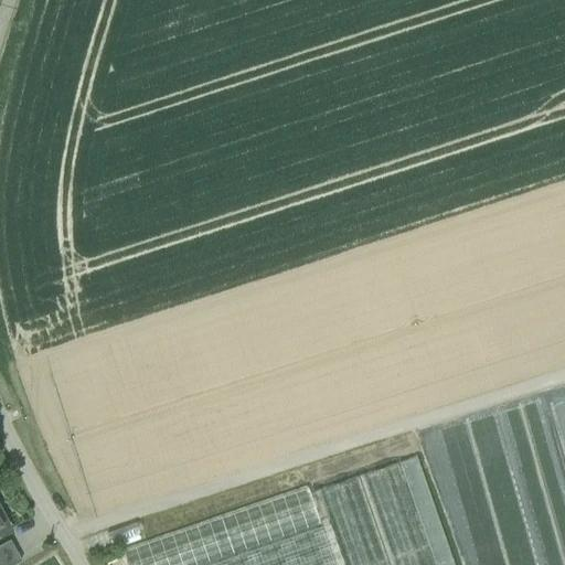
[(436,564),(402,462),(362,476),(392,564),(436,564)]
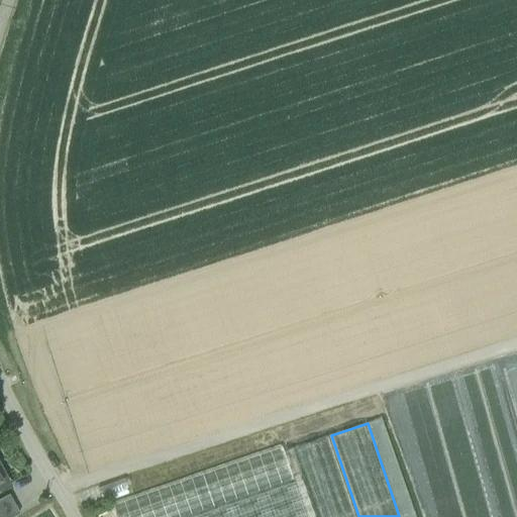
[(352,516),(326,437),(292,449),(314,516),(352,516)]
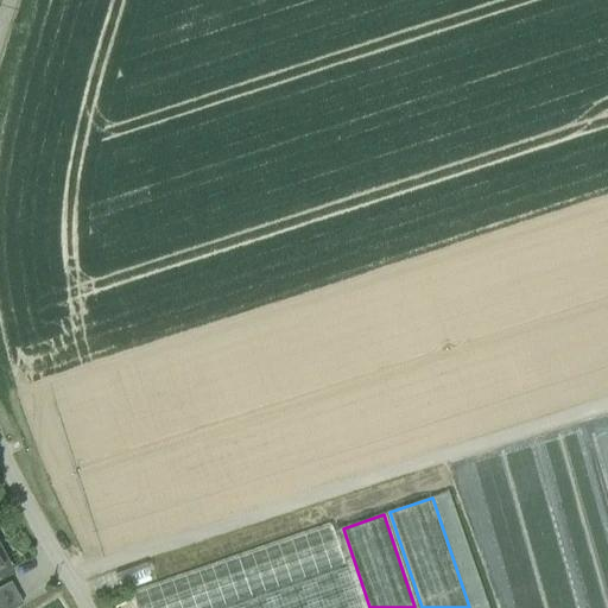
[(330,524),(130,594),(134,607),(228,607),(346,568),(330,524)]
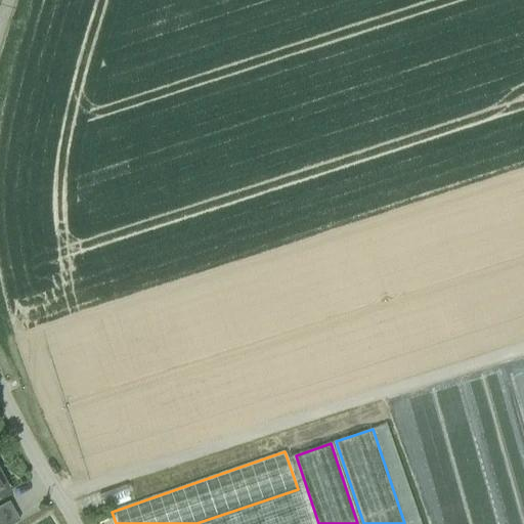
[(112,503),(128,498),(126,487),(110,491),(112,503)]
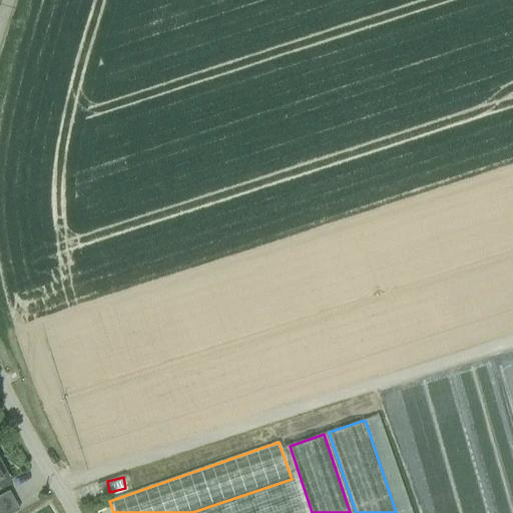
[(303,512),(294,484),(208,512),(303,512)]
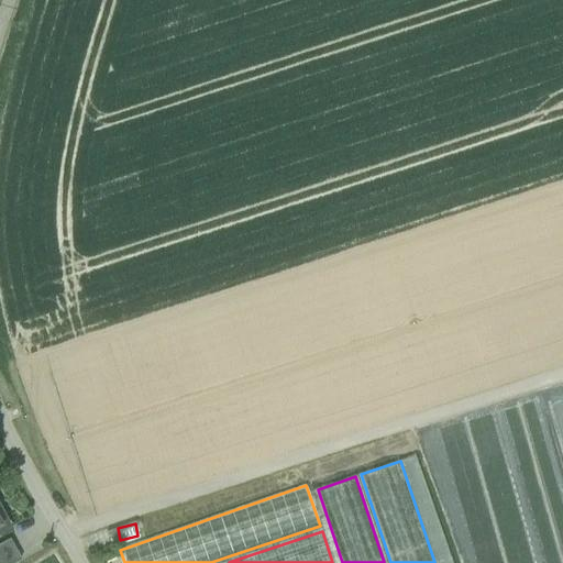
[(0,562),(9,562),(20,558),(9,537),(0,541),(0,562)]
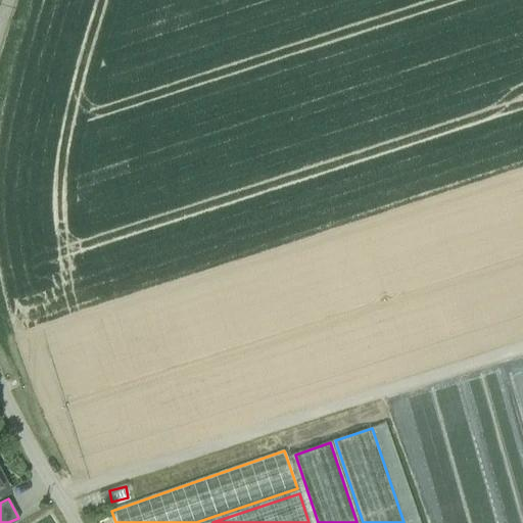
All buildings are outlined.
